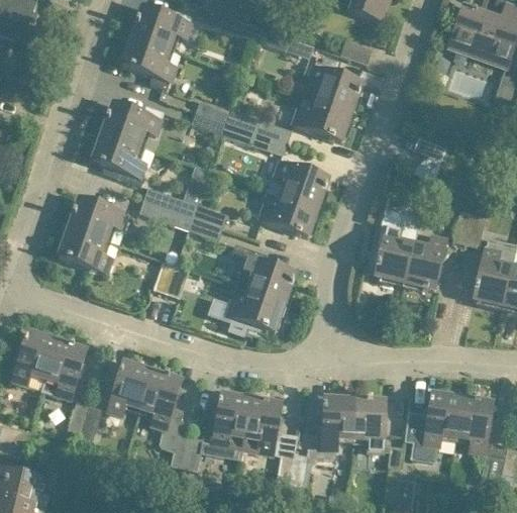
[(0,0),(0,35),(22,43),(36,0),(0,0)]
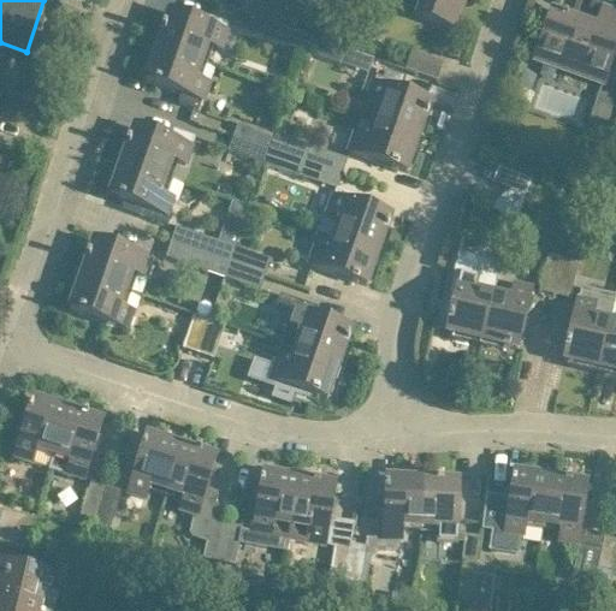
[(356,0),(351,16),(368,22),(375,0),(356,0)]
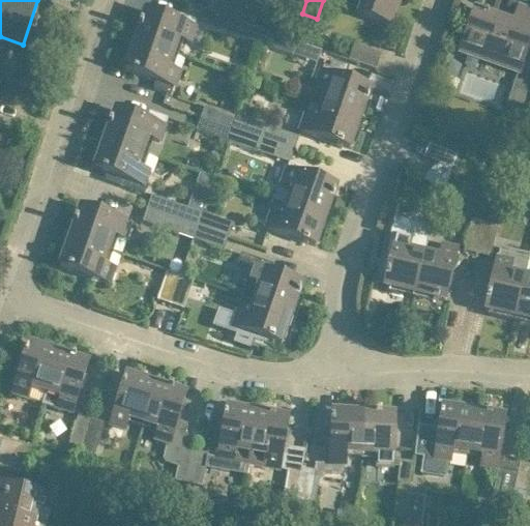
[(367,0),(363,12),(390,23),(399,0),(367,0)]
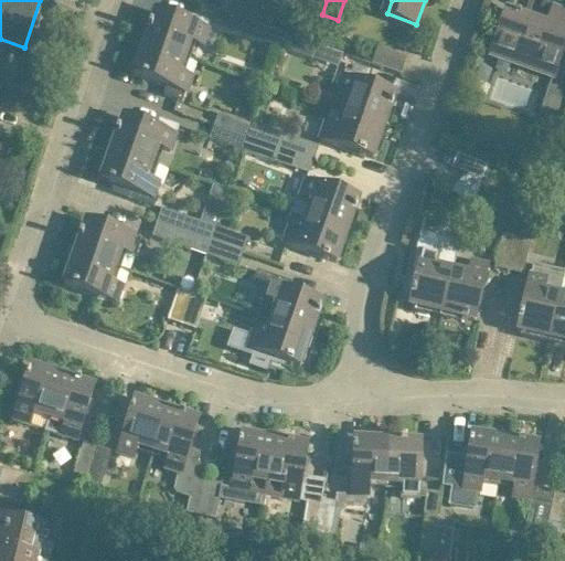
[(507,7),(492,46),(516,55),(514,61),(553,75),(564,38),(564,8),(553,4),(547,22),(519,13),(520,11),(514,9),(513,10),(508,9),(509,8),(507,7)]
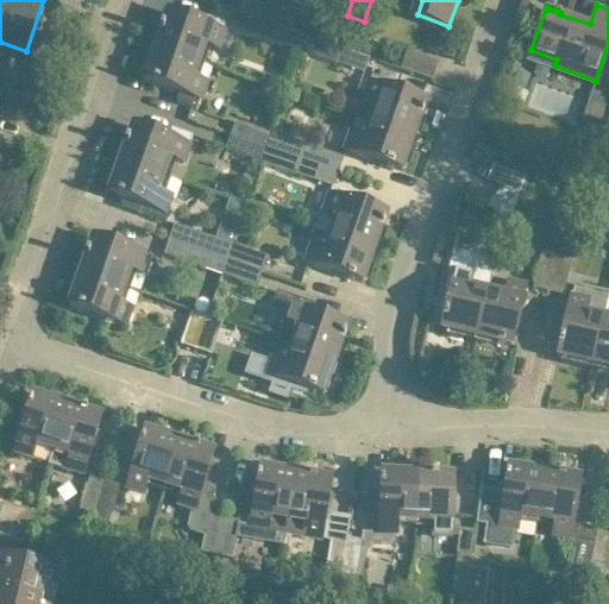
[(159,30),(155,43),(199,58),(205,42),(218,45),(226,21),(206,14),(202,23),(180,14),(167,10),(162,25),(161,24),(158,30),(159,30)]
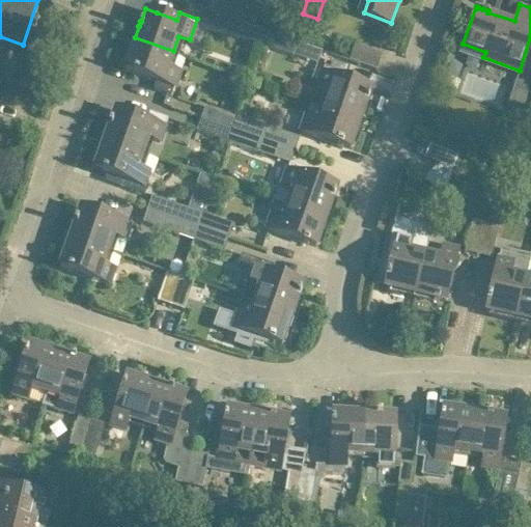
[(234,19),(230,32),(261,44),(266,29),(234,19)]
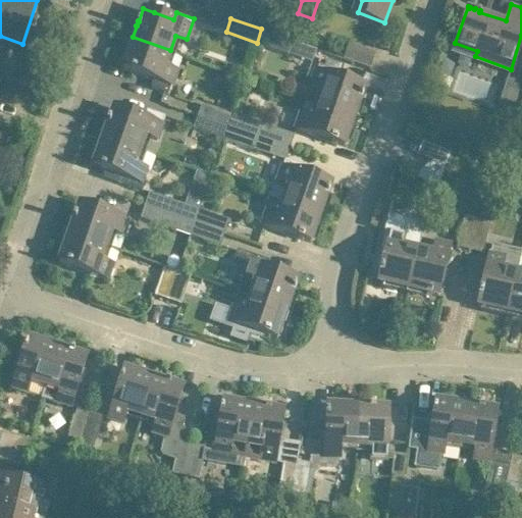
[(261,29),(257,43),(286,53),(292,39),(261,29)]
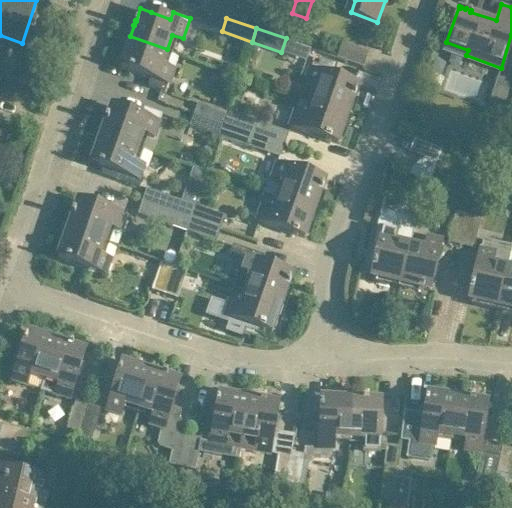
[(130,36),(120,65),(128,68),(127,69),(132,71),(132,70),(150,76),(147,84),(165,90),(172,68),(162,64),(167,49),(130,36)]
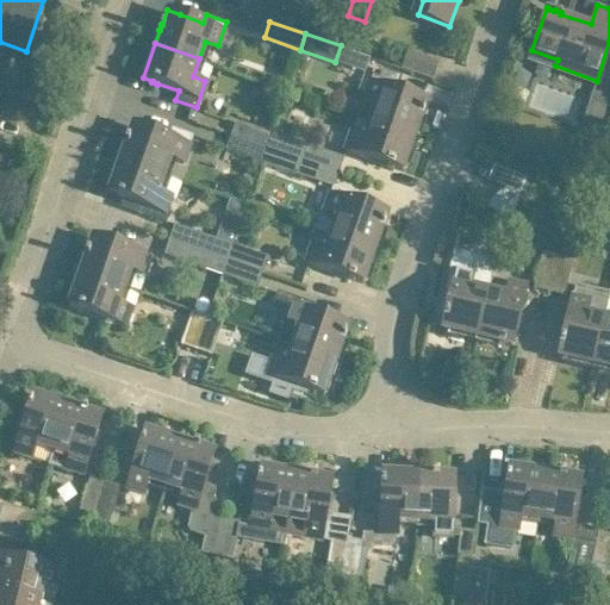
[(408,48),(402,67),(433,78),(439,60),(408,48)]
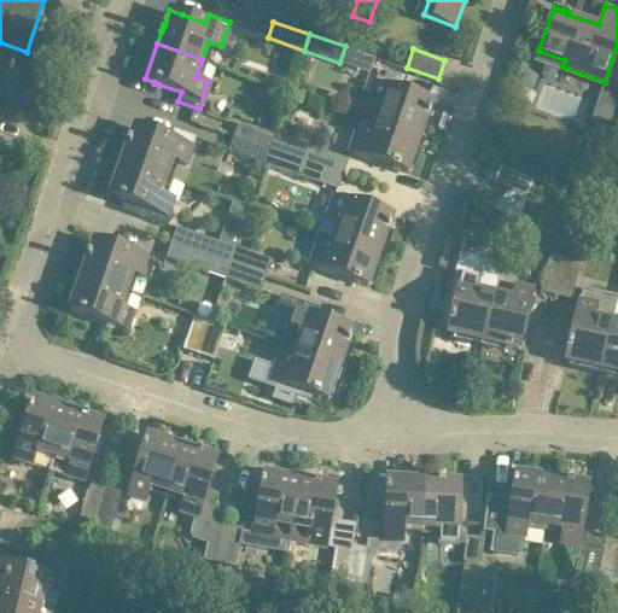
[(374,82),(369,99),(382,103),(375,121),(419,136),(425,115),(427,116),(429,110),(427,110),(430,101),(374,82)]
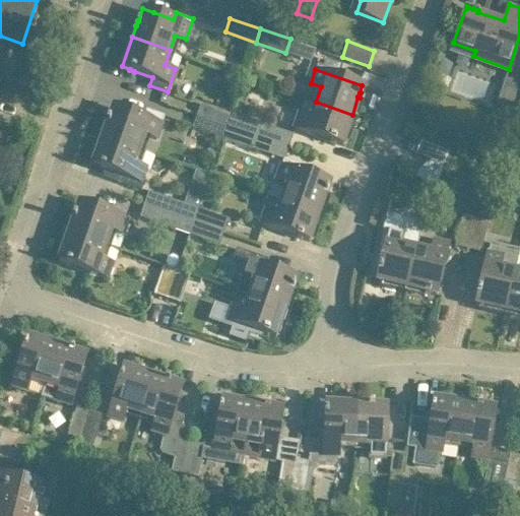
[(519,80),(505,75),(496,103),(516,110),(519,97),(519,80)]
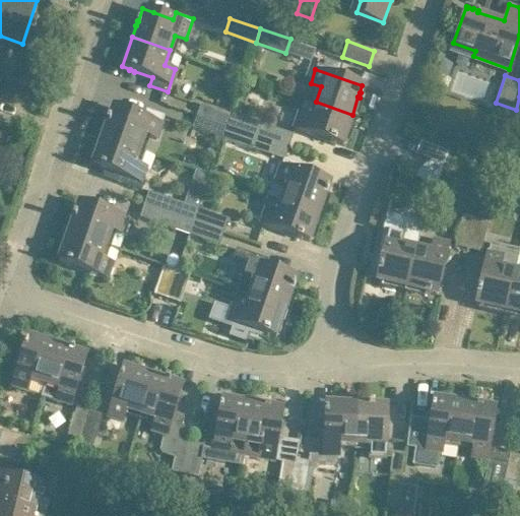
[(200,101),(196,114),(226,124),(232,112),(200,101)]
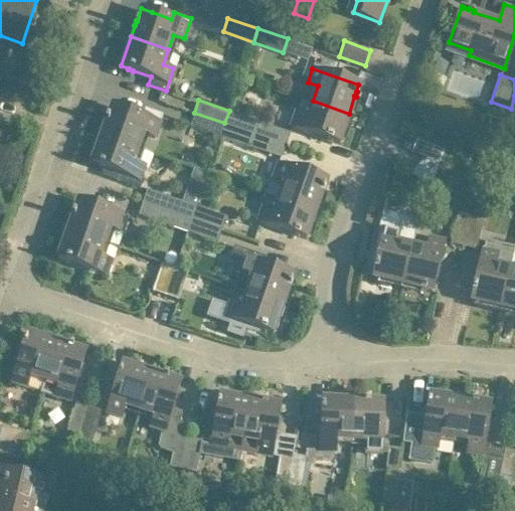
[(297,112),(292,126),(327,137),(326,139),(331,140),(331,139),(339,142),(349,114),(313,101),(308,116),(297,112)]
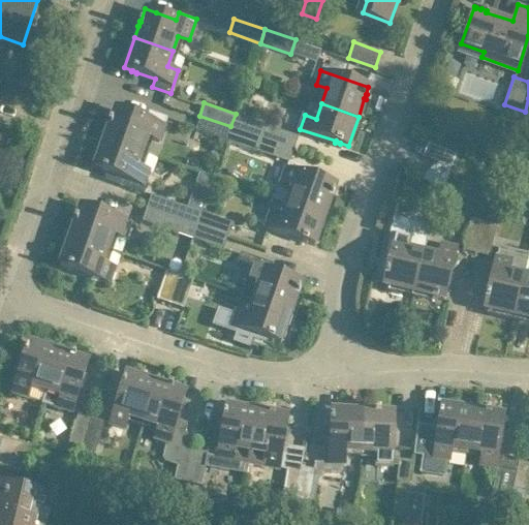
[(109,125),(104,136),(143,150),(146,152),(151,139),(158,142),(166,117),(149,111),(146,119),(115,107),(111,120),(110,120),(107,125),(109,125)]
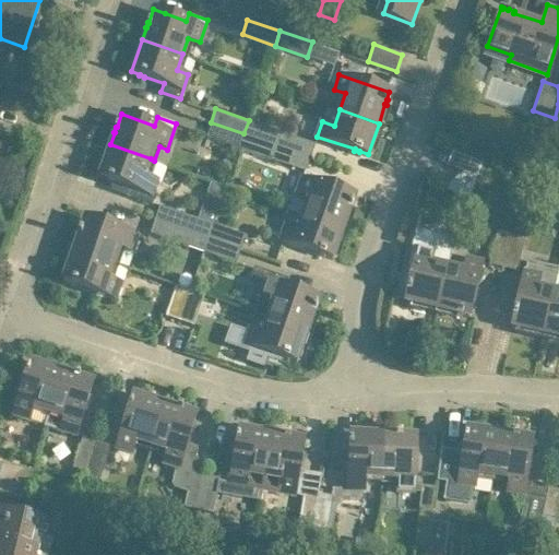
[(249,120),(244,133),(276,145),(282,131),(249,120)]
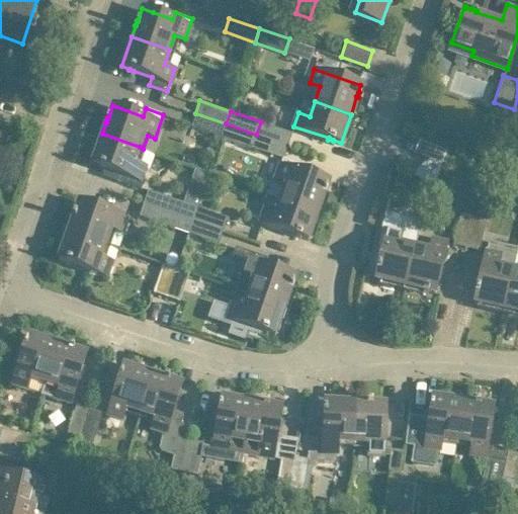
[(195,113),(191,125),(222,136),(226,123),(195,113)]
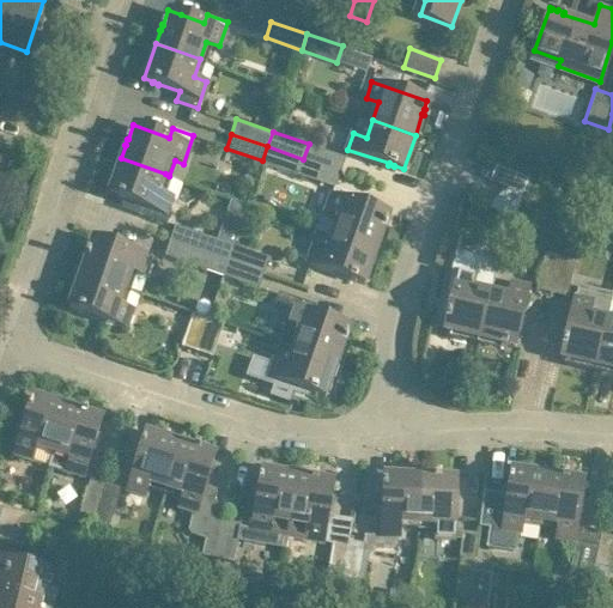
[(267,146),(262,160),(298,174),(303,159),(267,146)]
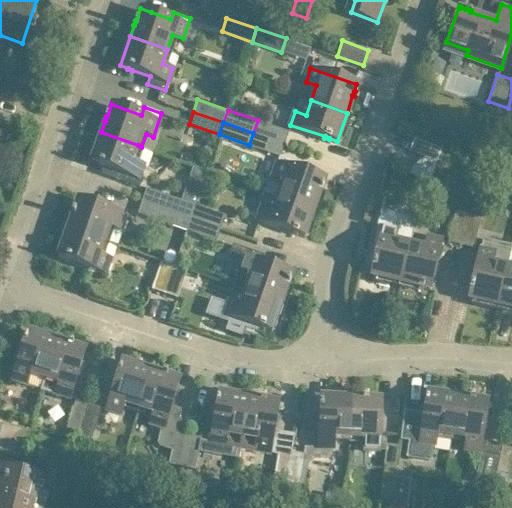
[(101,132),(91,161),(98,163),(98,164),(102,166),(103,165),(117,170),(114,177),(140,185),(143,176),(138,175),(142,164),(146,165),(152,150),(141,147),(138,145),(101,132)]
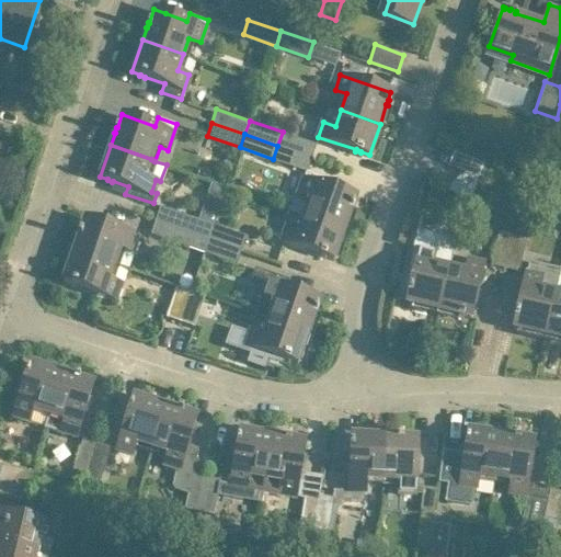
[(453,149),(447,165),(479,175),(484,161),(453,149)]
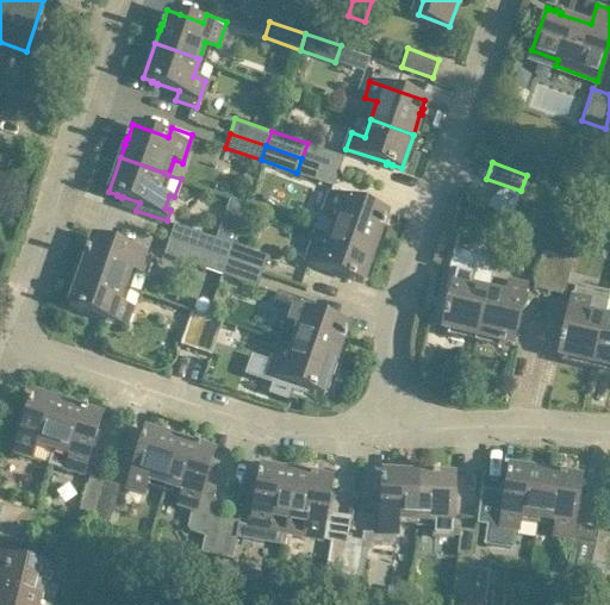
[(319,206),(313,225),(331,232),(374,247),(380,226),(383,226),(384,222),(383,220),(385,212),(373,207),(354,201),(358,193),(332,185),(324,209),(319,206)]
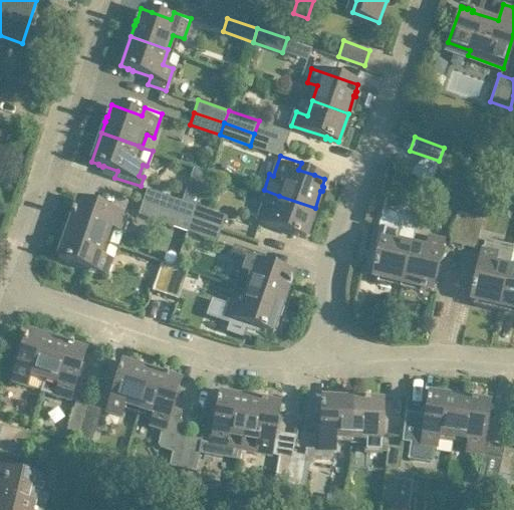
[(188,183),(182,200),(196,205),(202,188),(188,183)]
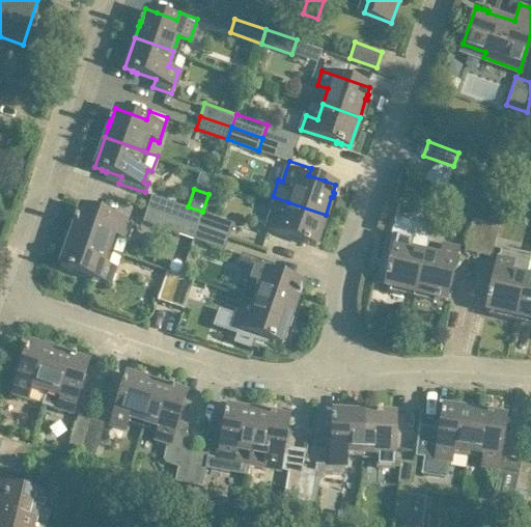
[(151,194),(147,207),(166,214),(197,225),(202,212),(188,206),(151,194)]
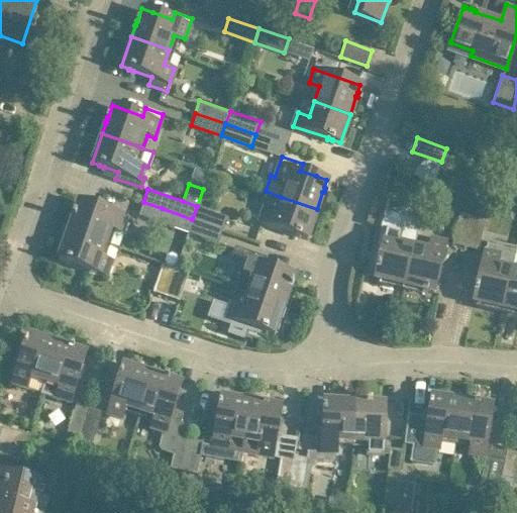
[(265,208),(261,221),(295,233),(294,234),(299,236),(300,234),(307,237),(317,209),(281,197),(276,211),(265,208)]
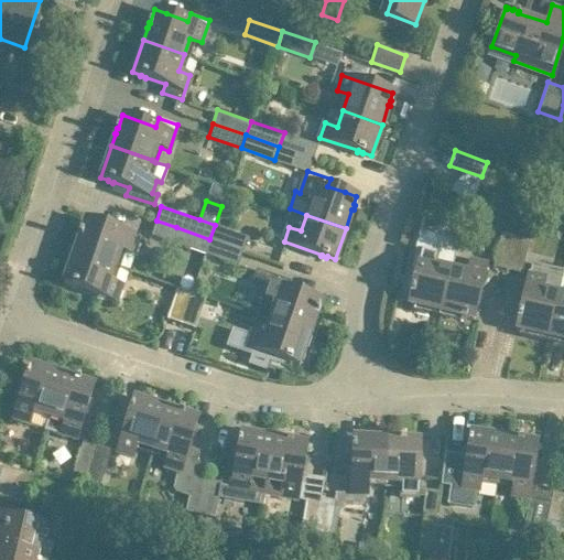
[(78,237),(74,250),(115,265),(121,248),(132,252),(138,237),(85,218),(80,233),(79,232),(77,237),(78,237)]
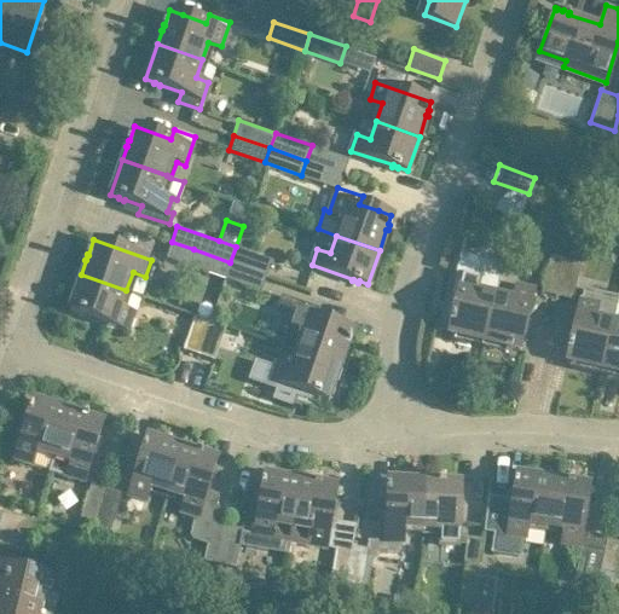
[(172,242),(166,256),(225,278),(230,262),(194,249),(172,242)]
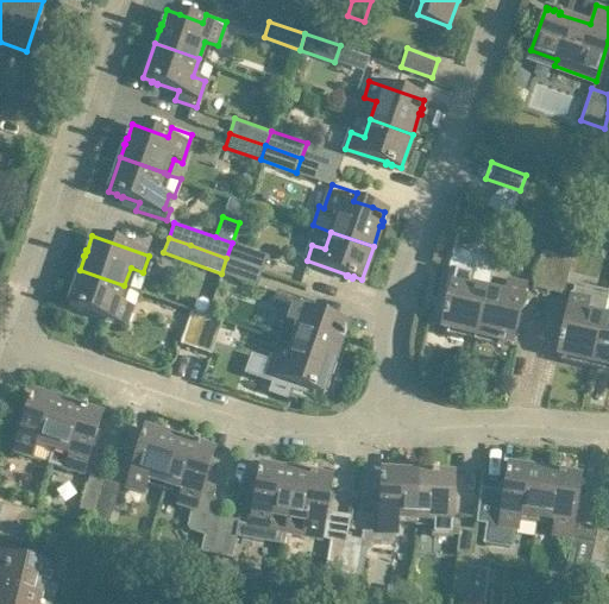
[(232,243),(226,258),(262,270),(268,256),(232,243)]
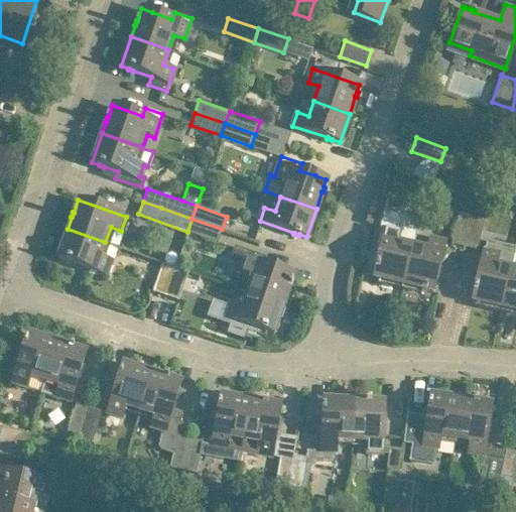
[(383,211),(374,250),(376,250),(380,251),(377,264),(375,263),(374,268),(376,269),(374,277),(403,283),(411,246),(418,219),(383,211)]
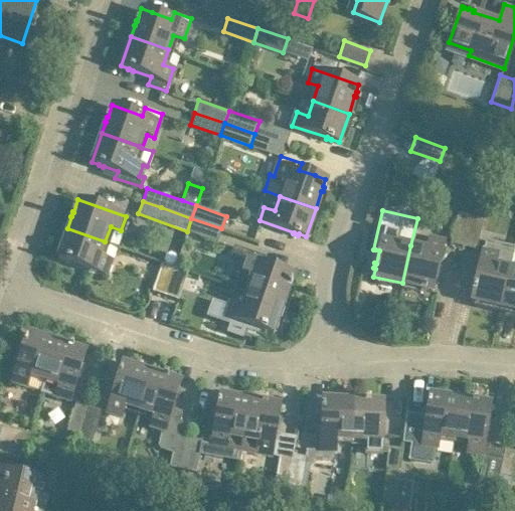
[(458,211),(450,242),(464,245),(471,214),(458,211)]
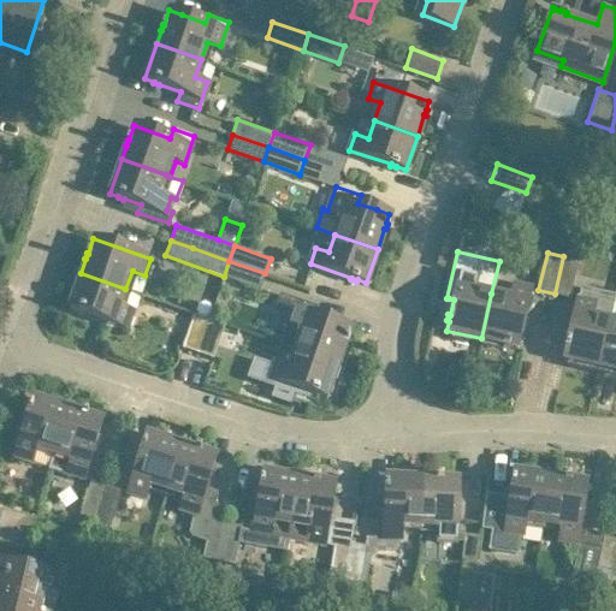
[(563,256),(555,294),(569,297),(578,260),(563,256)]
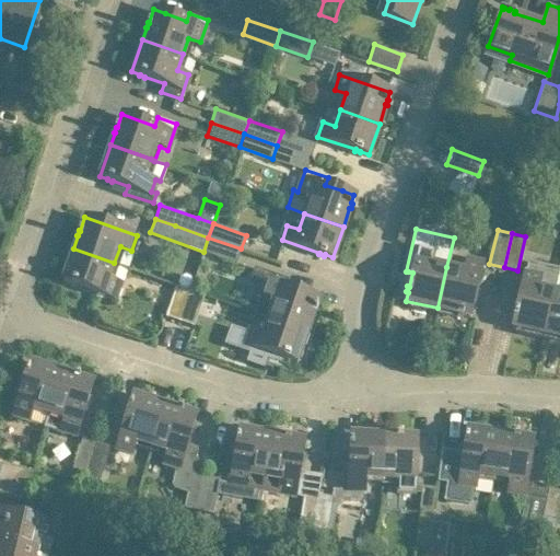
[(208,238),(203,252),(236,263),(241,248),(208,238)]
